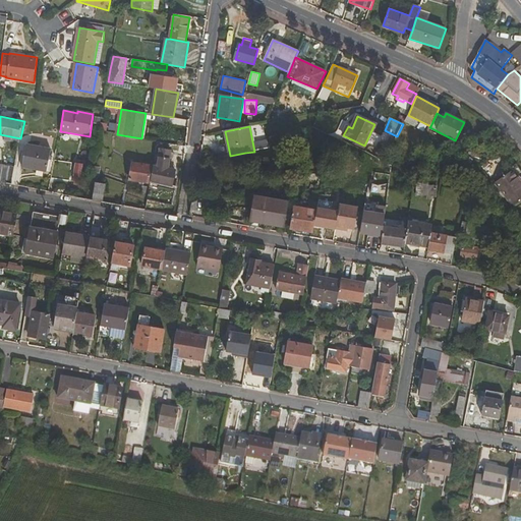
[(206,159),(226,156),(223,133),(203,136),(206,159)]
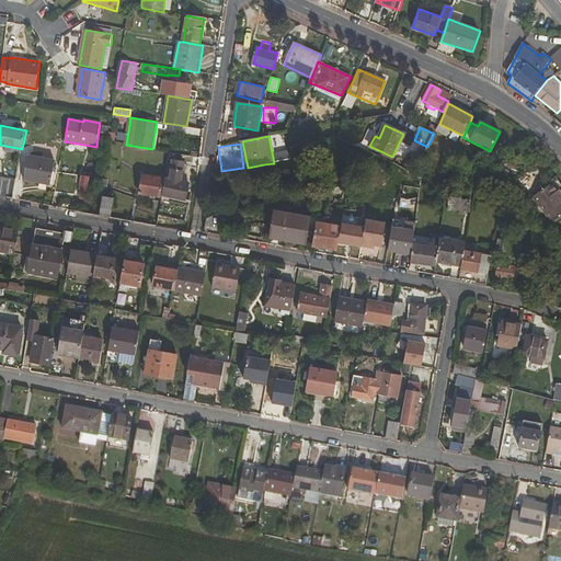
[(24,180),(49,185),(55,161),(29,156),(24,180)]
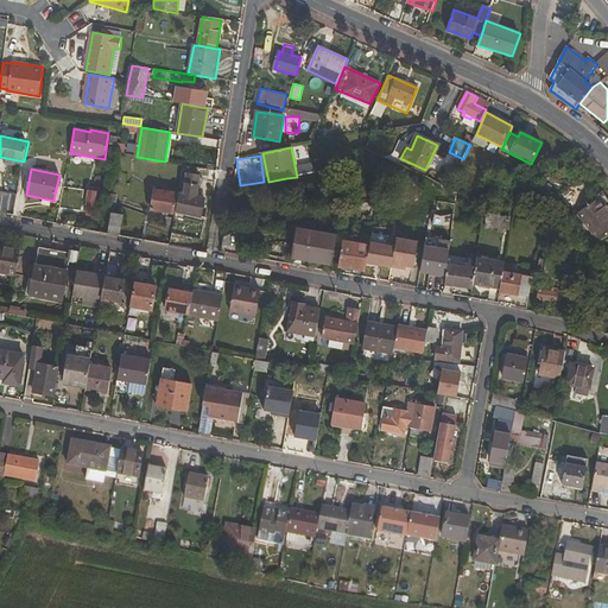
[(177,211),(202,215),(204,203),(196,202),(197,197),(200,184),(201,178),(201,176),(188,173),(184,195),(179,194),(177,211)]
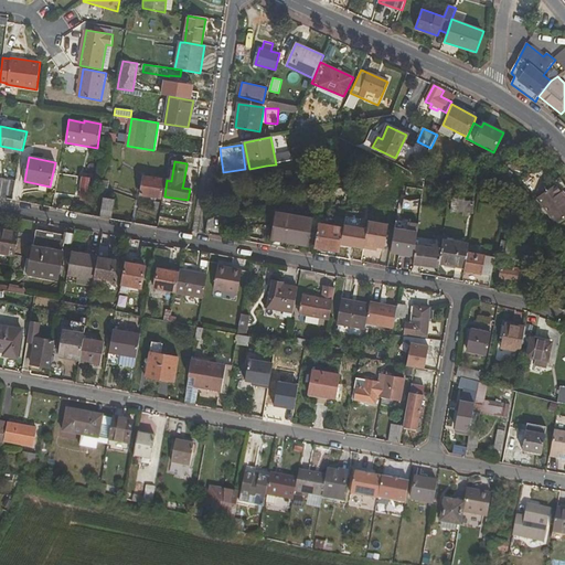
[(145,176),(140,195),(162,200),(166,180),(145,176)]
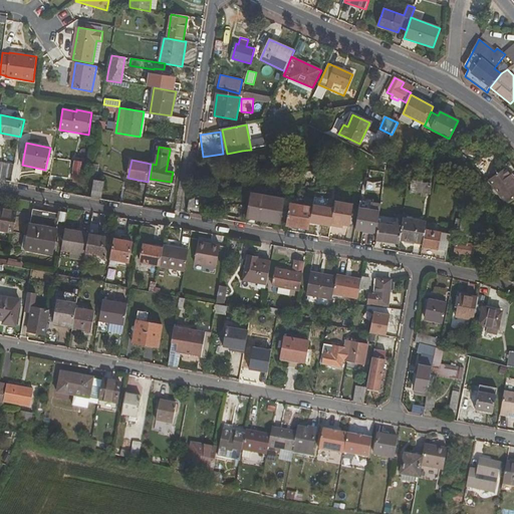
[(0,179),(12,182),(15,165),(0,162),(0,179)]
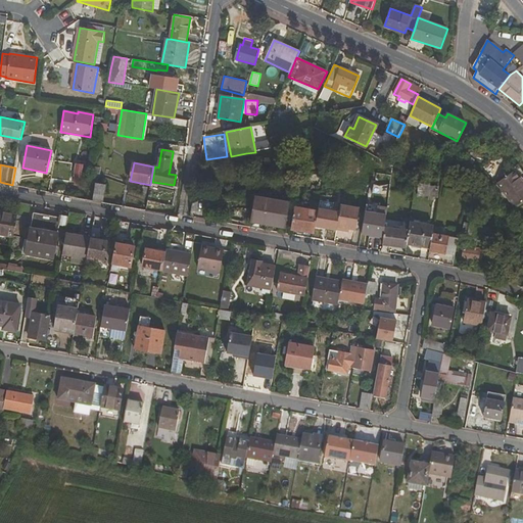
[(99,175),(101,168),(93,167),(92,174),(99,175)]
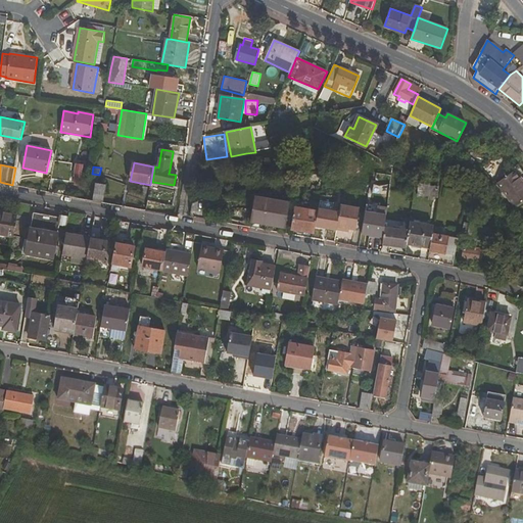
[(498,183),(515,206),(522,200),(522,185),(514,173),(498,183)]
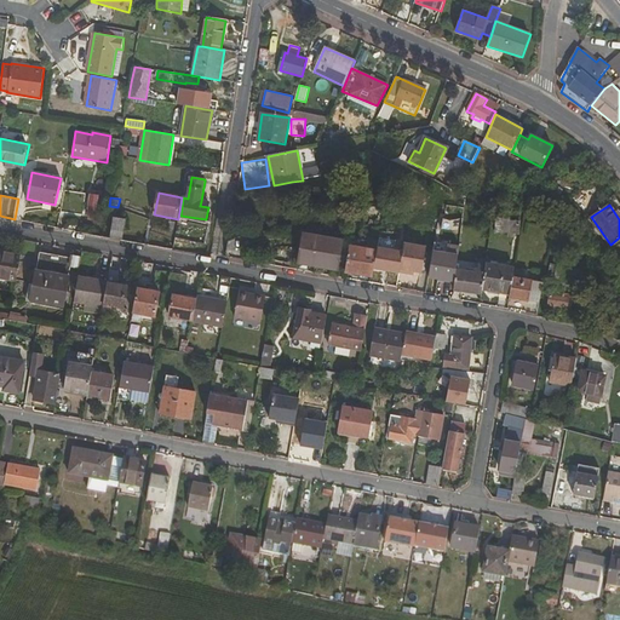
[(112,236),(122,237),(126,220),(115,218),(112,236)]
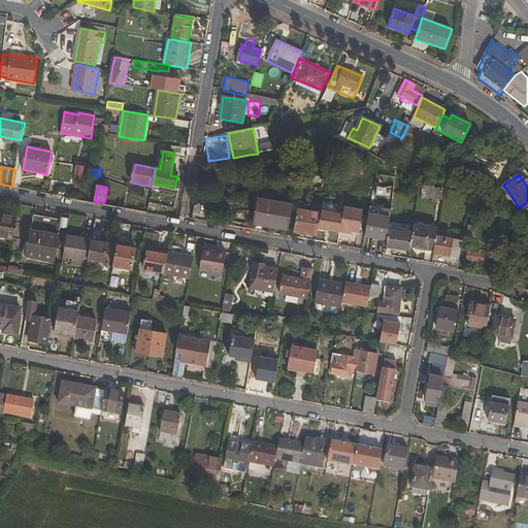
[(255,224),(287,230),(292,205),(259,199),(255,224)]
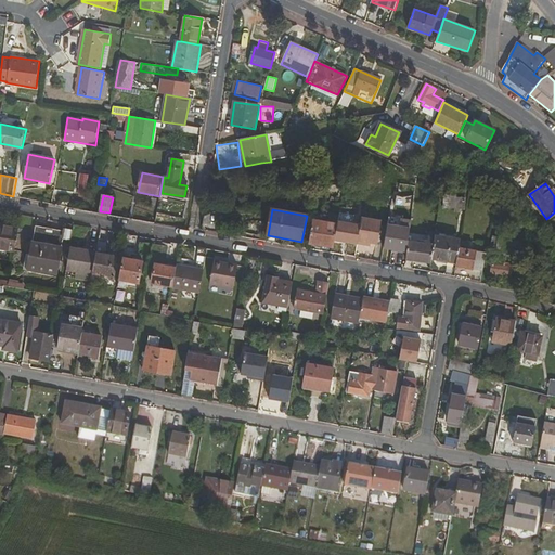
[(313,219),(309,244),(334,248),(335,242),(338,224),(313,219)]
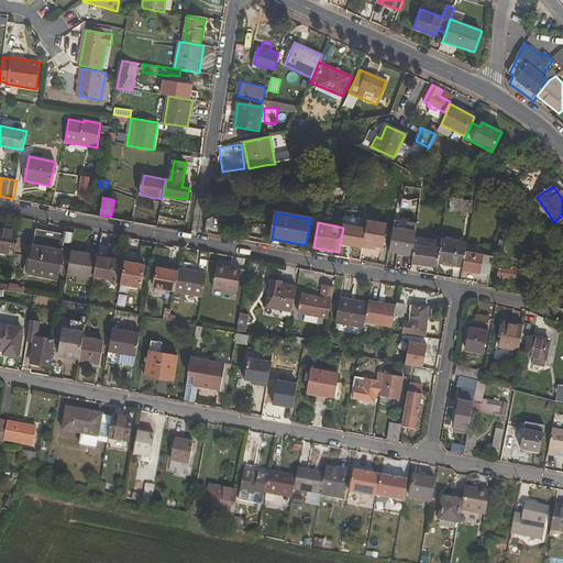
[(372,247),(383,250),(387,225),(367,222),(366,229),(362,249),(371,251),(372,247)]
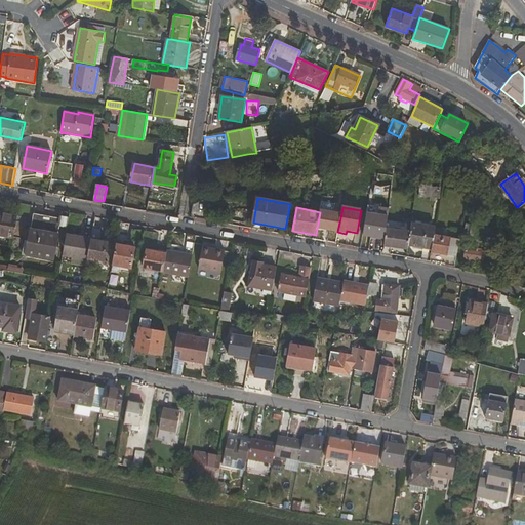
[(320,212),(317,229),(337,232),(341,213),(320,209),(320,212)]
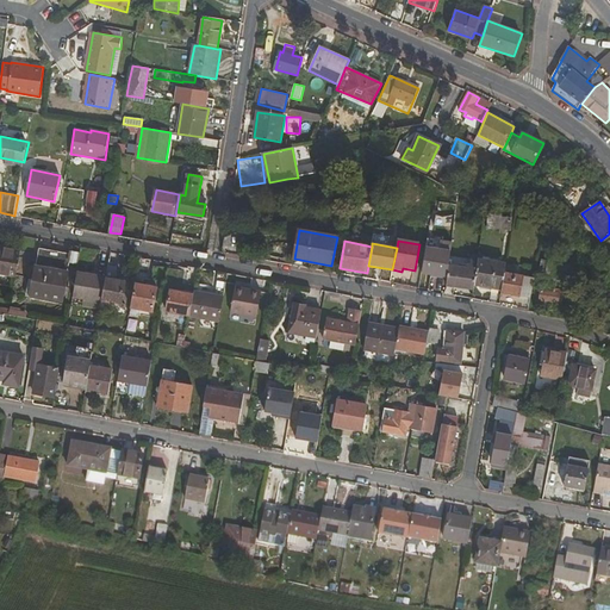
[(0,274),(17,278),(22,251),(0,247),(0,274)]
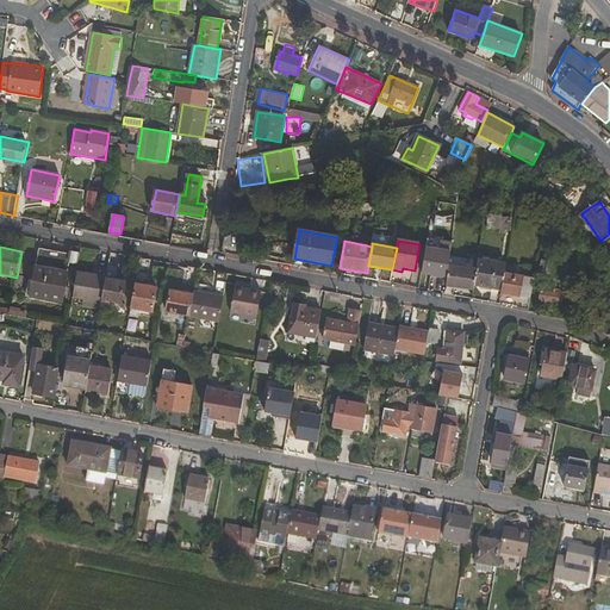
[(26,296),(63,302),(72,254),(39,248),(33,280),(29,279),(26,296)]
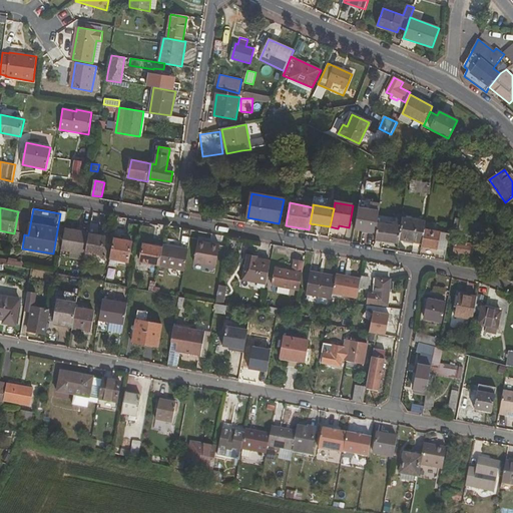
[(132,241),(123,239),(126,217),(118,216),(110,259),(128,263),(132,241)]
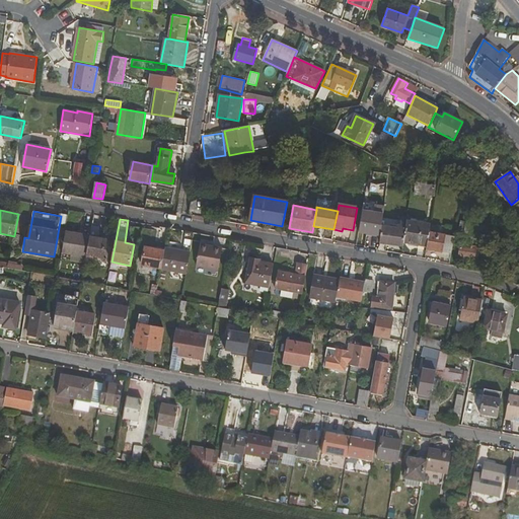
[(430,232),(431,224),(408,220),(405,230),(403,242),(427,246),(430,232)]
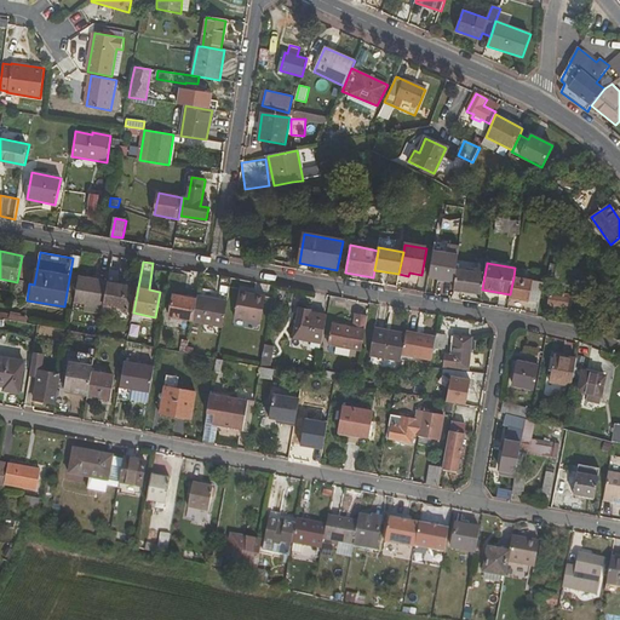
[(575,287),(579,274),(550,268),(547,276),(554,277),(549,304),(572,309),(574,296),(564,293),(563,298),(556,296),(557,283),(575,287)]
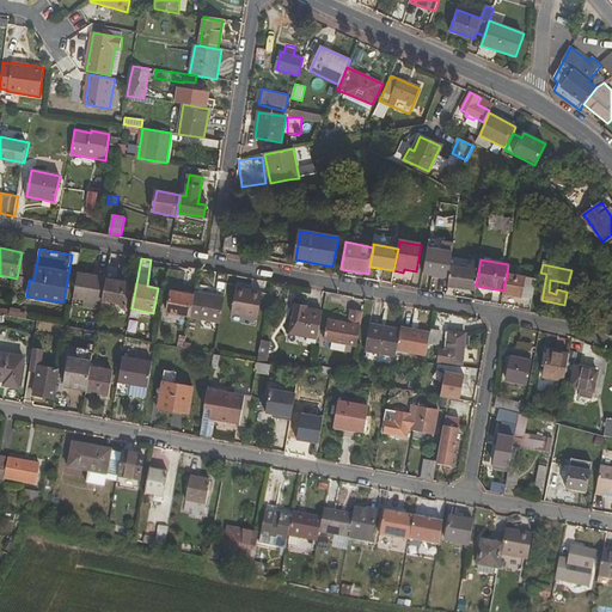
[(103,301),(122,305),(127,282),(117,281),(120,268),(109,265),(108,277),(103,301)]
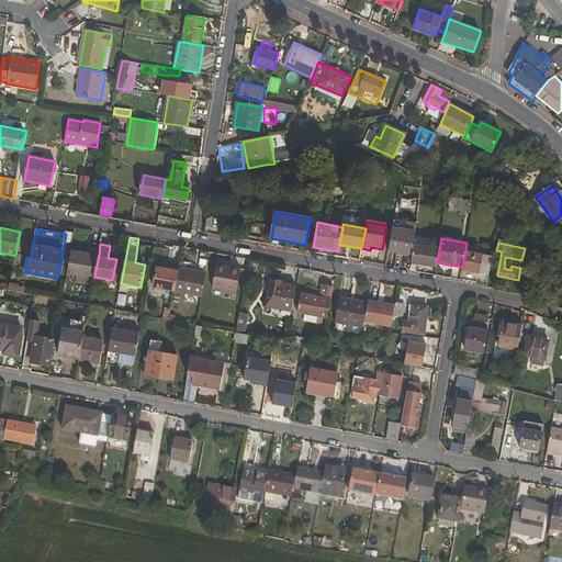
[(437,262),(439,249),(414,244),(411,262),(436,267),(437,262)]
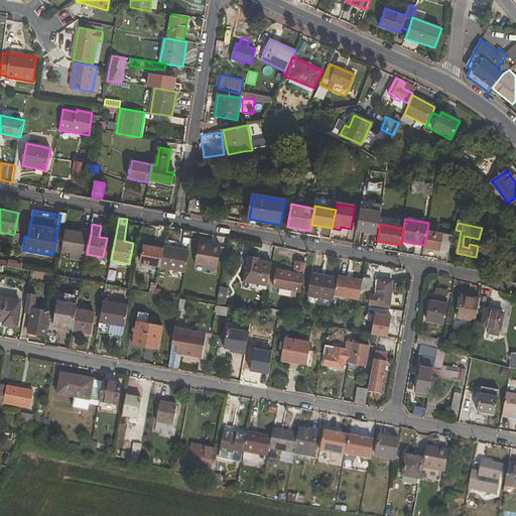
[(155,247),(144,245),(141,263),(161,267),(164,249),(165,246),(168,227),(159,225),(155,247)]
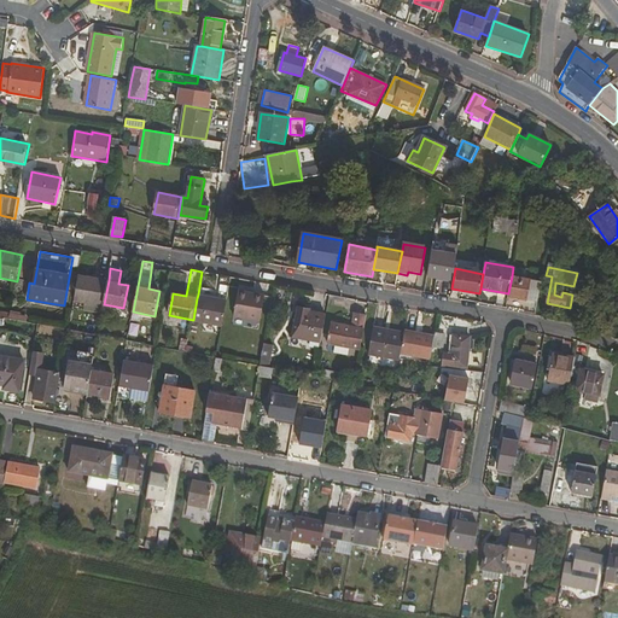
[(79,275),(74,302),(103,307),(104,304),(109,280),(79,275)]
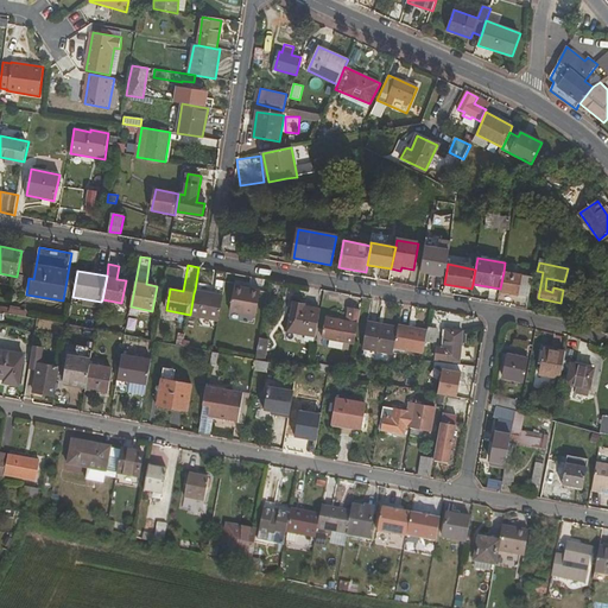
[(219,271),(214,295),(195,290),(194,293),(190,315),(189,316),(219,322),(228,272),(219,271)]
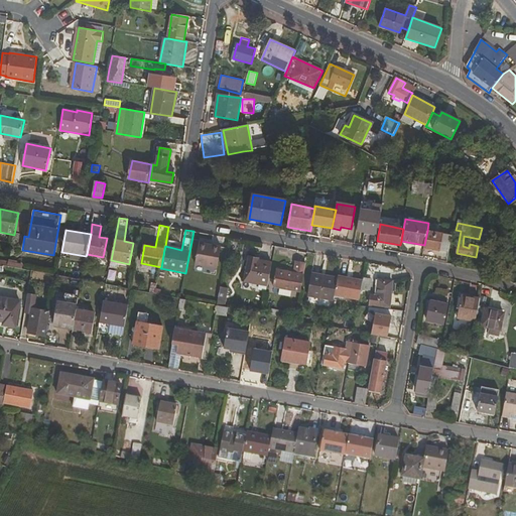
[(449,252),(453,235),(427,231),(424,245),(424,248),(449,252)]
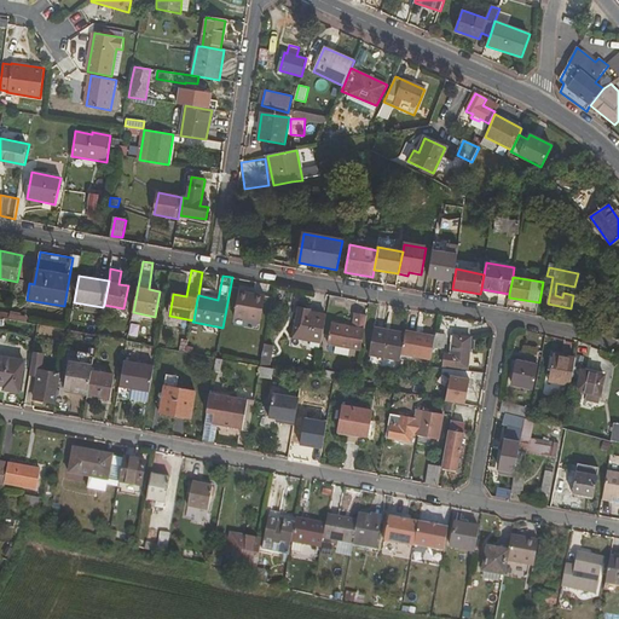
[(235,293),(233,322),(262,323),(264,295),(235,293)]
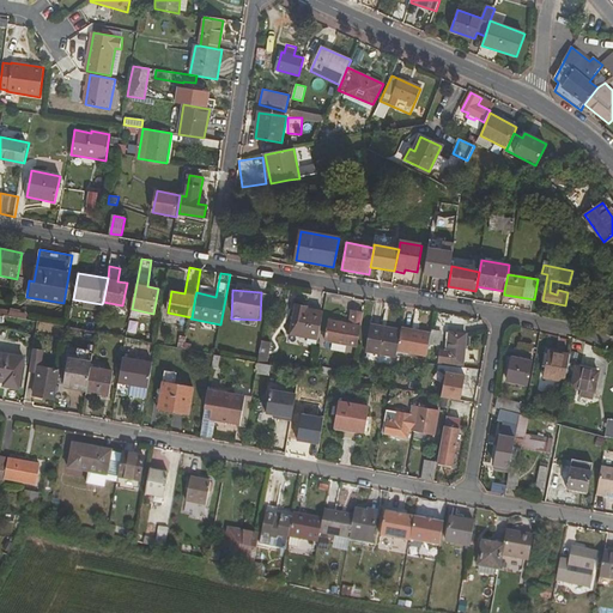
[(319,340),(323,313),(308,309),(308,307),(296,304),(291,334),(319,340)]
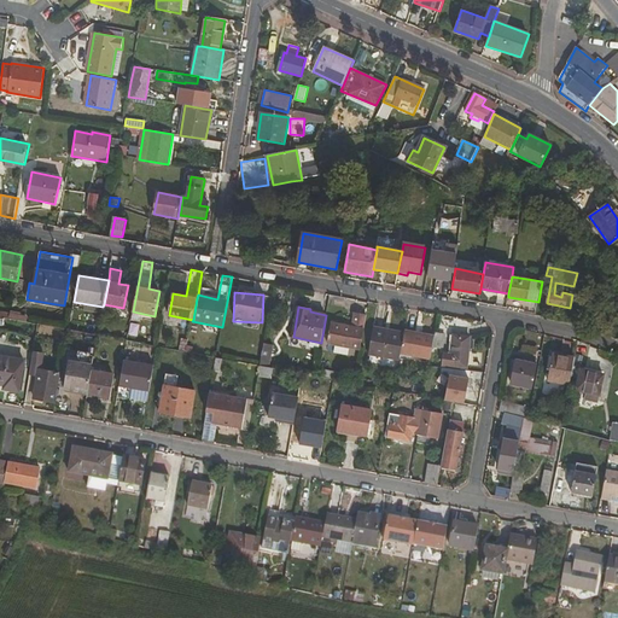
[(361,349),(367,315),(355,313),(353,327),(332,324),(328,343),(361,349)]
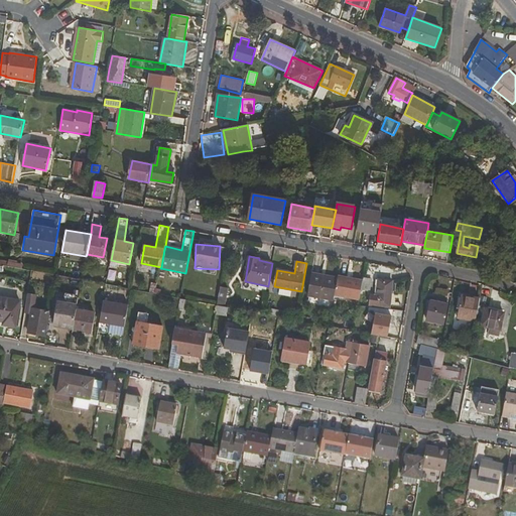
[(338,278),(312,273),(307,296),(334,300),(335,297),(338,278)]
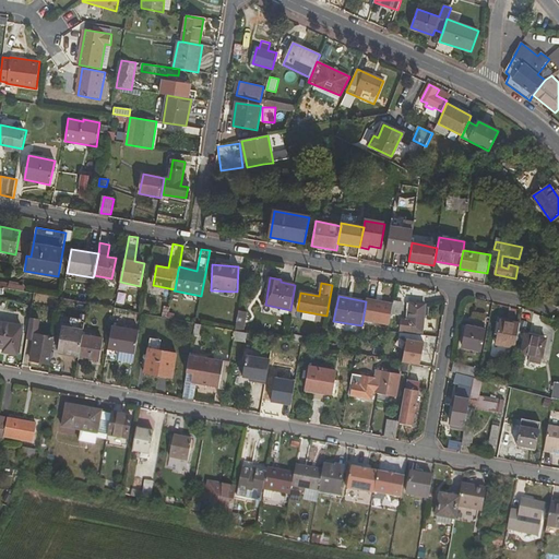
[(366,301),(363,322),(390,326),(392,312),(393,305),(367,299),(366,301)]
